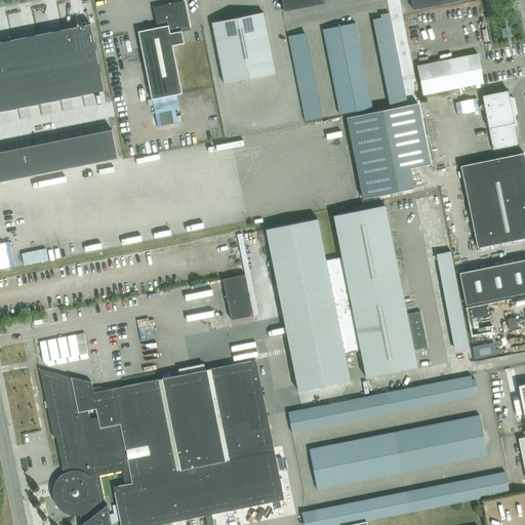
[(281,0),(283,8),(284,11),(294,9),(291,0),(281,0)]
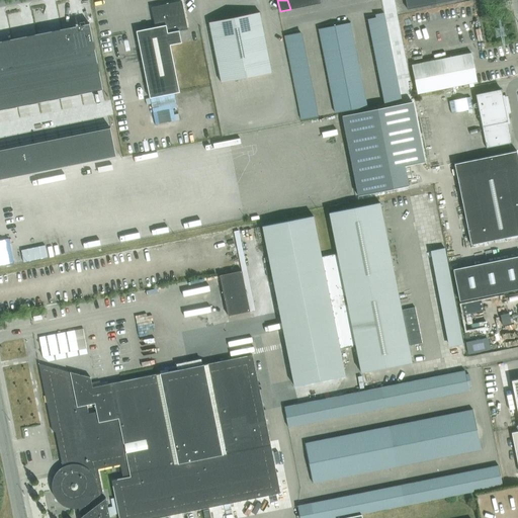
[(287,0),(290,9),(300,7),(298,0),(287,0)]
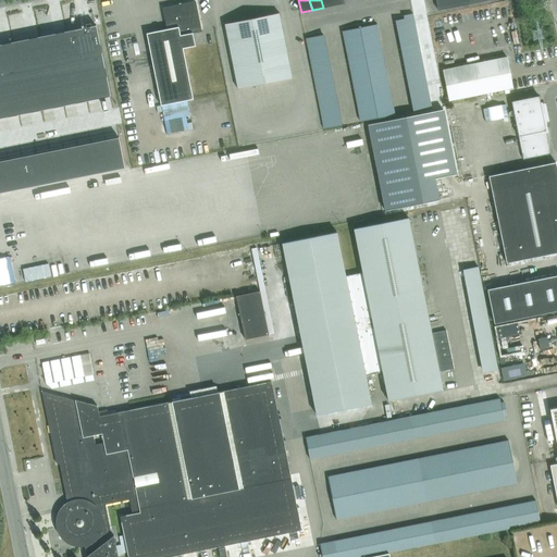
[(435,0),(437,10),(486,0),(435,0)]
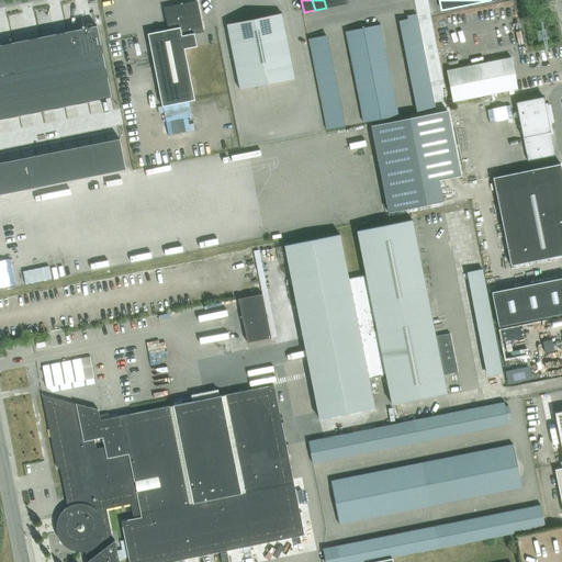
[(194,100),(184,48),(197,46),(194,33),(203,32),(197,1),(164,8),(168,30),(147,34),(163,107),(194,100)]
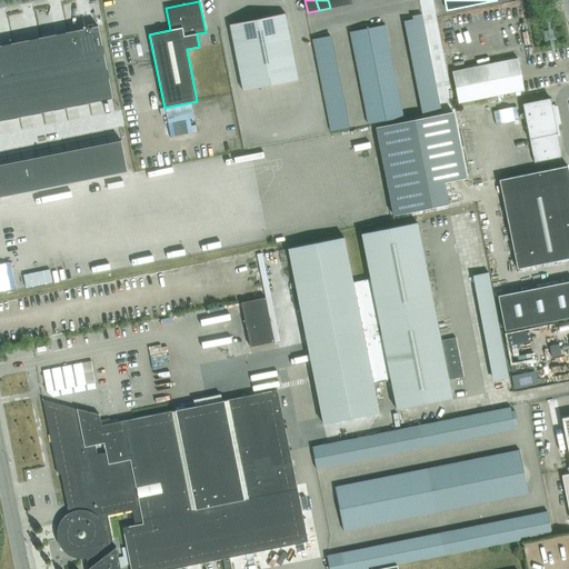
[(298,80),(285,13),(229,25),(230,27),(242,91),(298,80)]
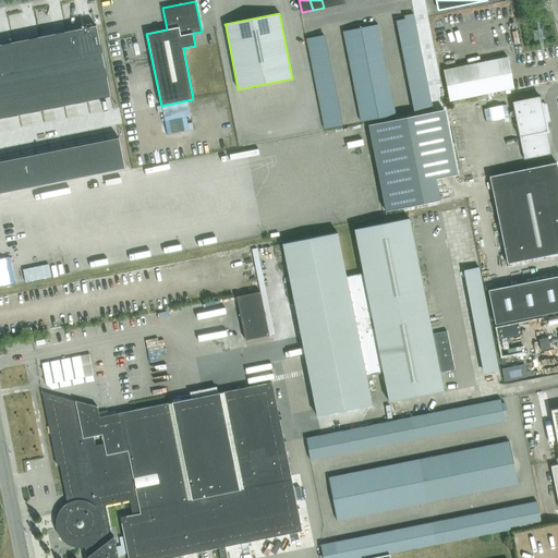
[(415,25),(413,14),(404,15),(404,19),(397,21),(398,28),(415,25)]
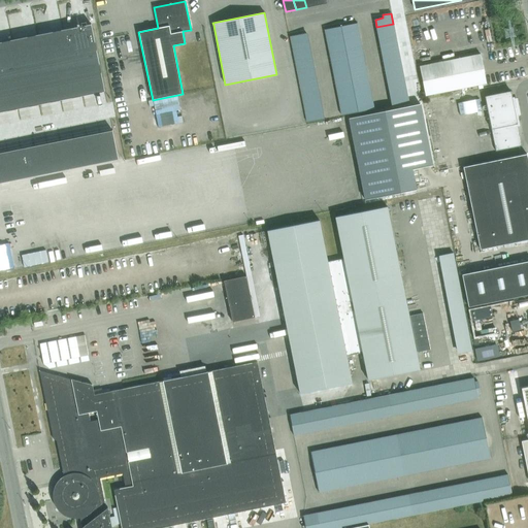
[(91,24),(64,29),(71,63),(75,62),(98,58),(91,24)]
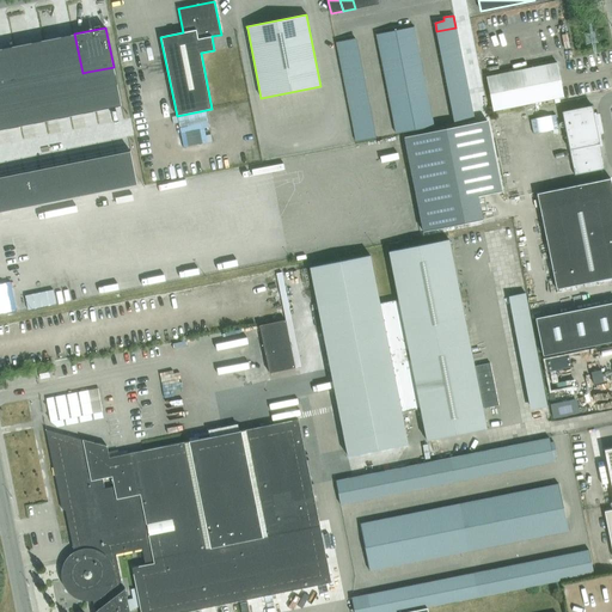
[(416,36),(414,28),(395,31),(397,40),(416,36)]
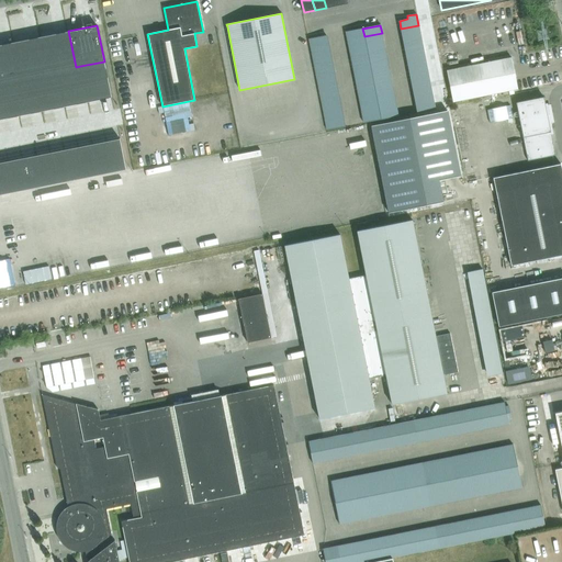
[(420,33),(418,25),(401,29),(402,36),(420,33)]
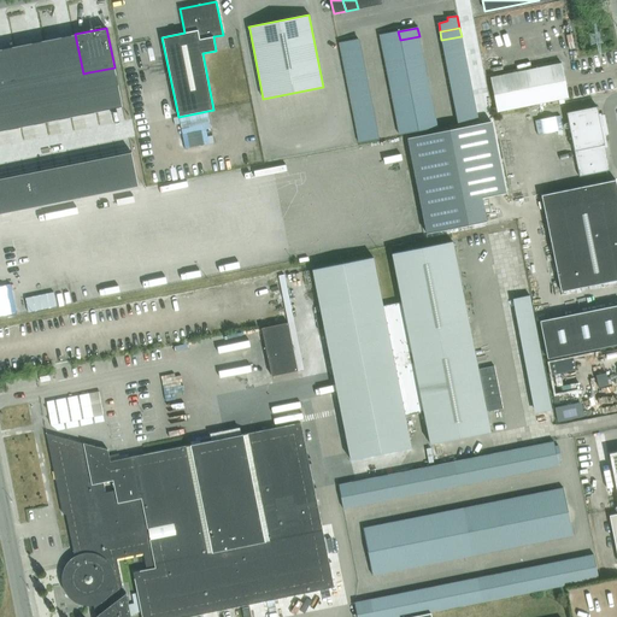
[(380,35),(381,43),(400,40),(398,31),(380,35)]
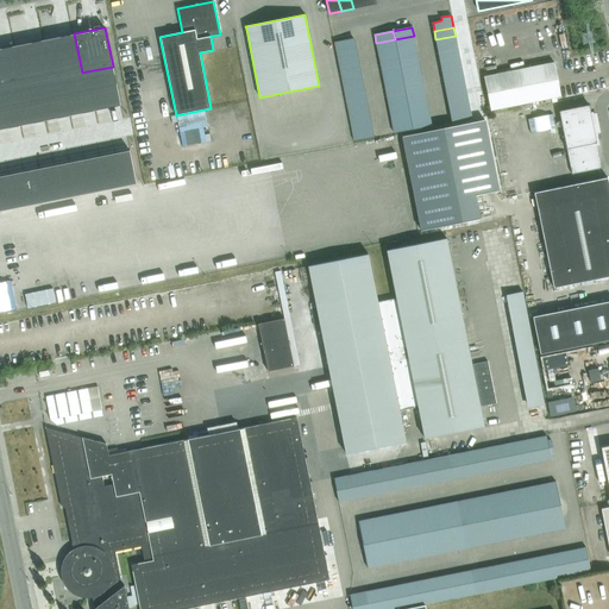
[(74,33),(44,39),(51,79),(62,76),(82,73),(74,33)]
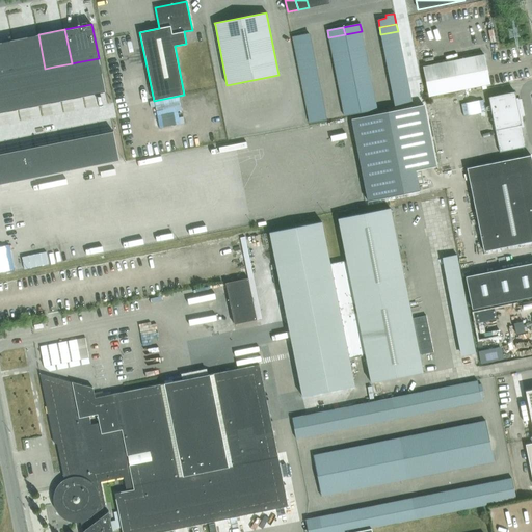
[(345,34),(346,42),(363,38),(362,31),(345,34)]
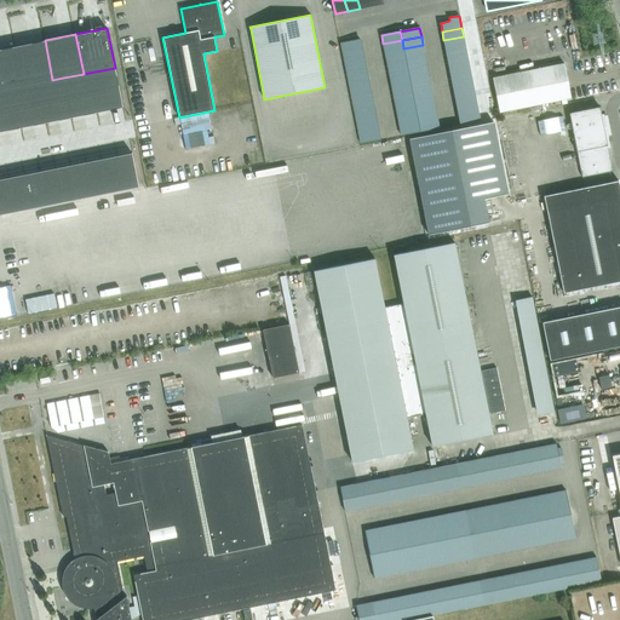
[(465,45),(464,36),(443,40),(446,49),(465,45)]
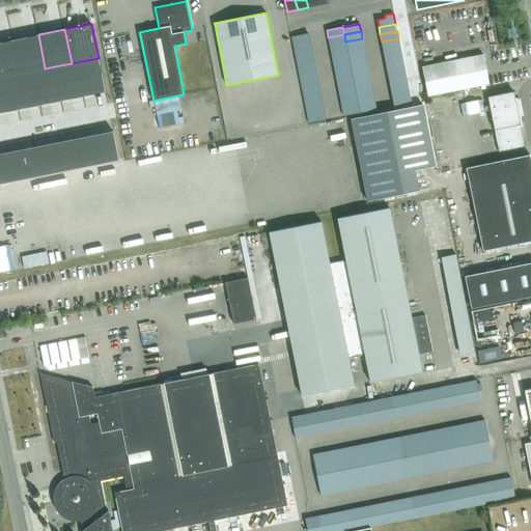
[(291,36),(292,44),(310,40),(308,33),(291,36)]
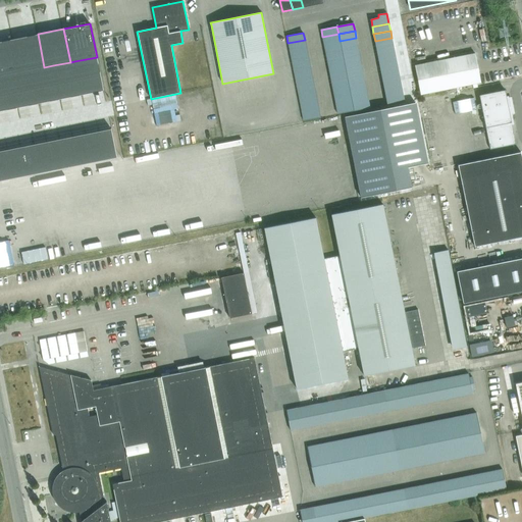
[(38,34),(11,39),(18,72),(32,70),(44,67),(38,34)]
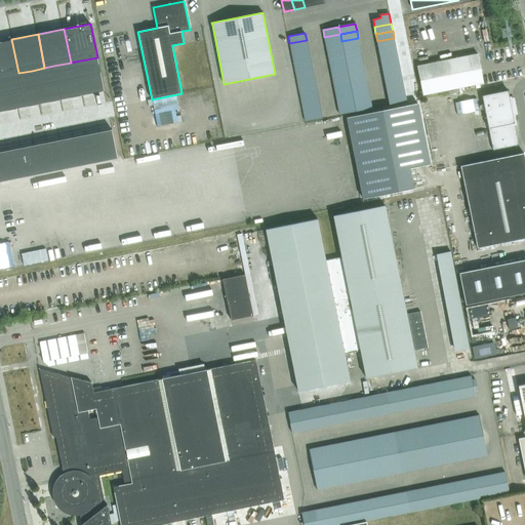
[(324,37),(325,44),(341,41),(340,34),(324,37)]
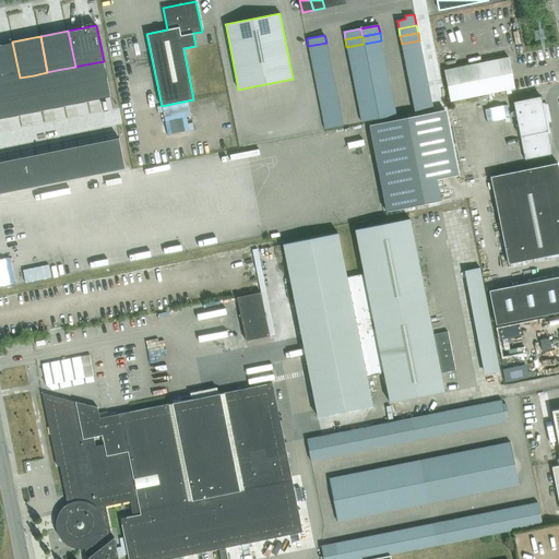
[(382,48),(381,40),(364,44),(365,50),(382,48)]
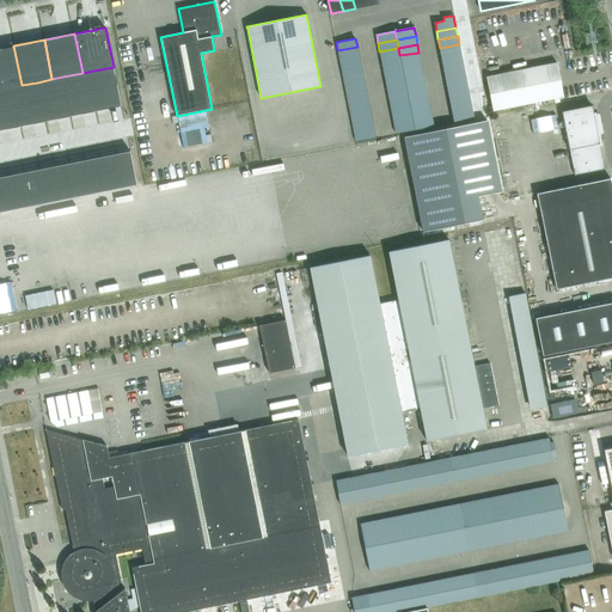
[(460,51),(459,44),(440,48),(441,56),(460,51)]
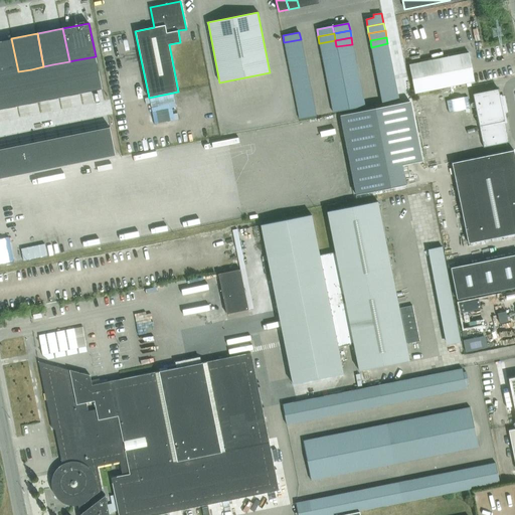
[(11,38),(0,40),(0,74),(9,73),(18,71),(11,38)]
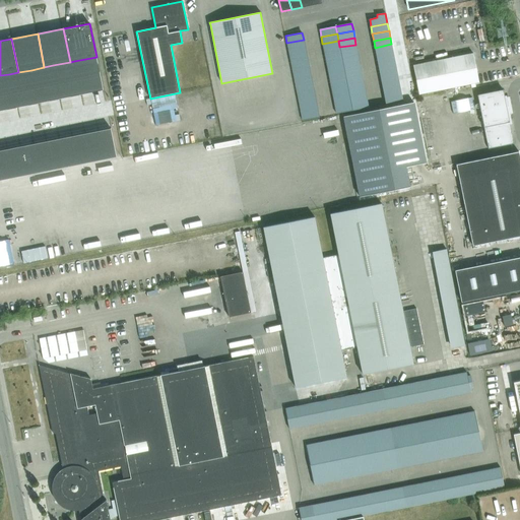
[(286,43),(288,50),(305,47),(304,40),(286,43)]
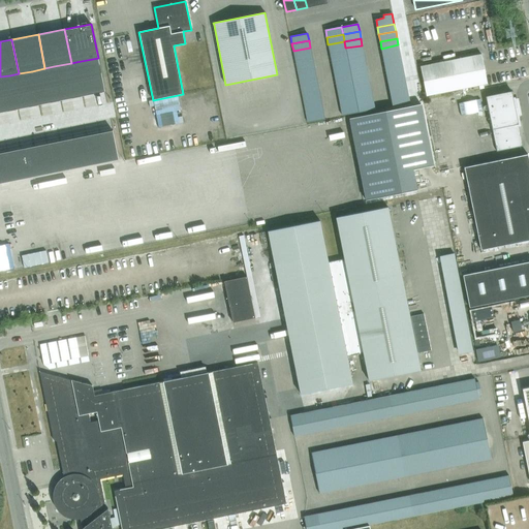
[(328,44),(330,51),(345,48),(344,41),(328,44)]
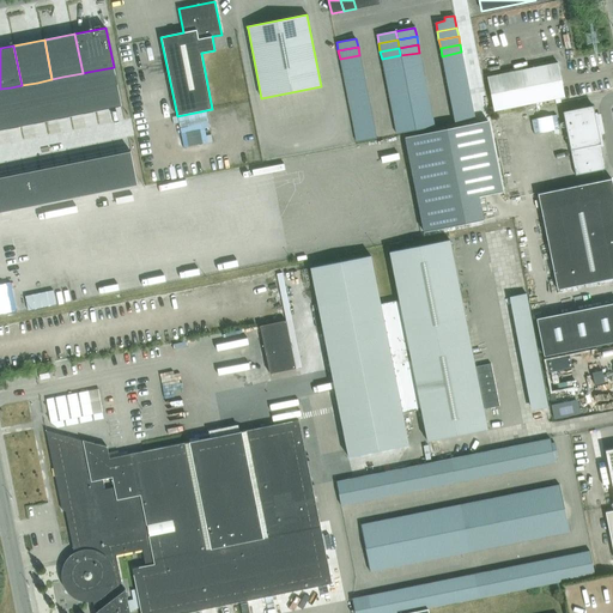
[(463,60),(461,52),(442,56),(443,65),(463,60)]
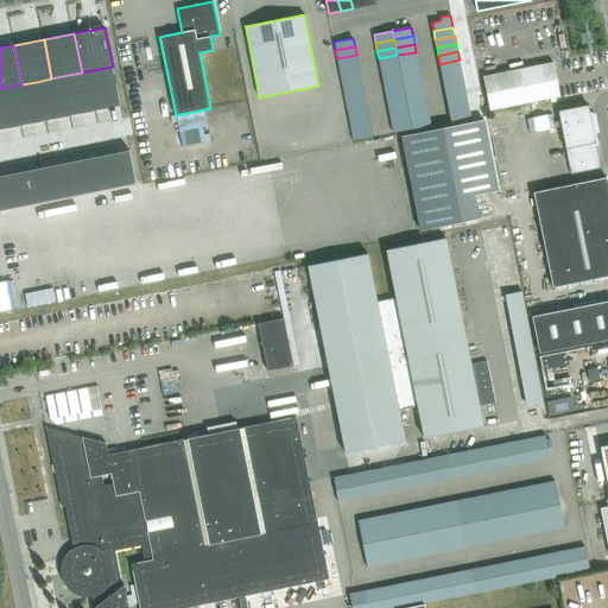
[(397,55),(399,63),(417,59),(416,52),(397,55)]
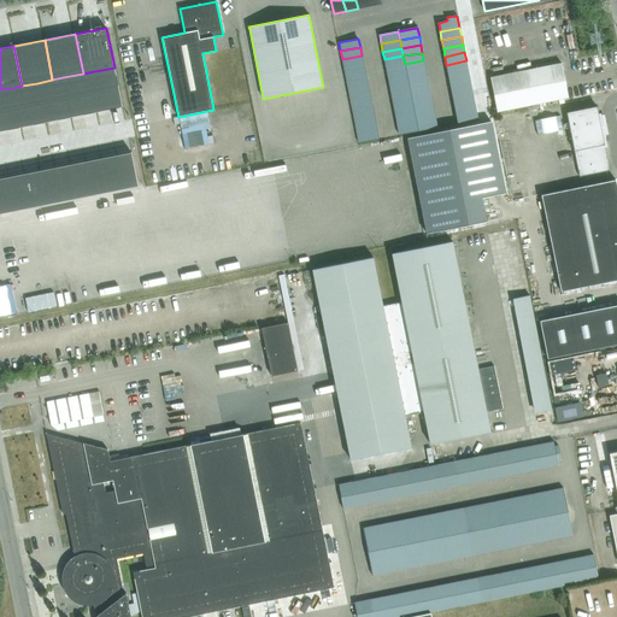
[(342,59),(344,68),(363,64),(362,56),(342,59)]
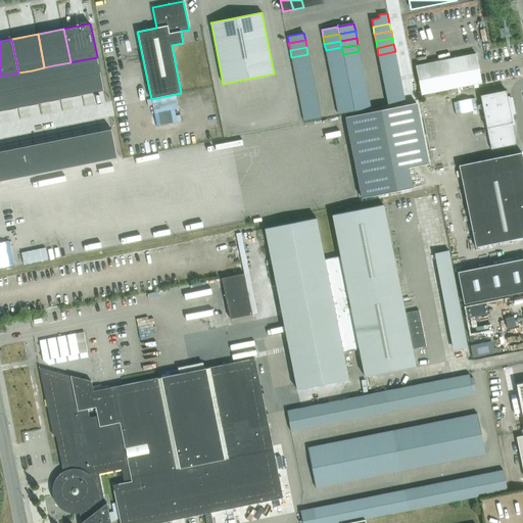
[(326,50),(327,57),(343,54),(341,47),(326,50)]
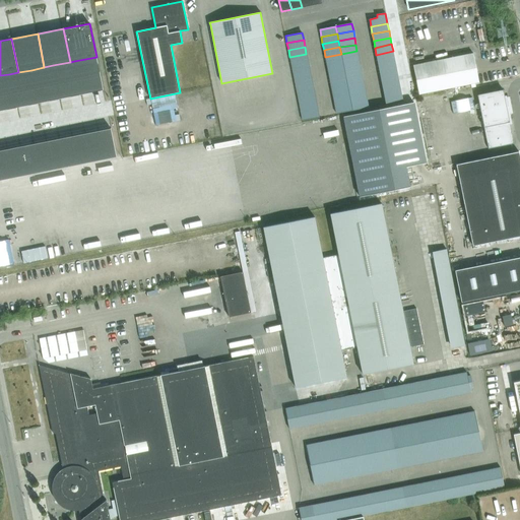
[(359,58),(356,51),(341,54),(342,61),(359,58)]
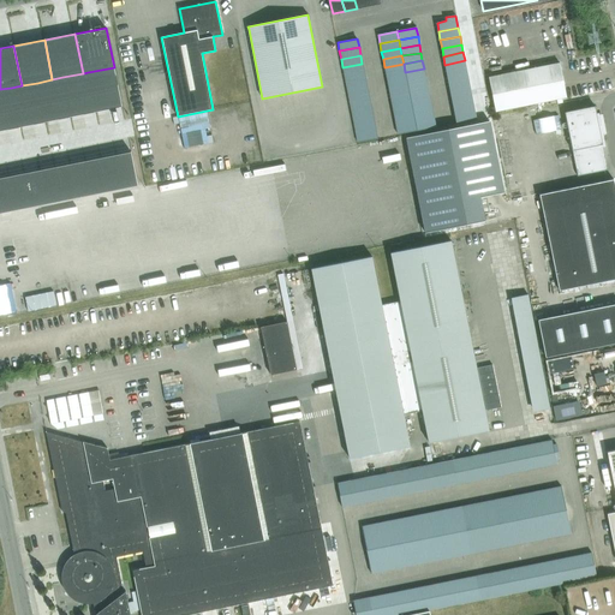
[(466,69),(465,60),(445,65),(447,73),(466,69)]
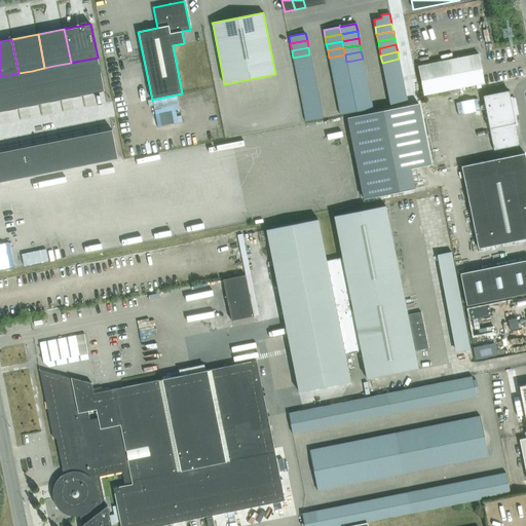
[(417,66),(423,96),(480,84),(484,83),(478,53),(417,66)]
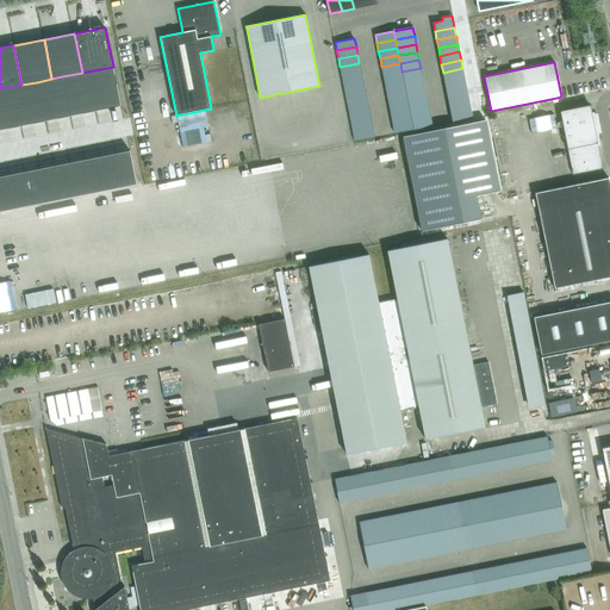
[(340,67),(342,75),(361,72),(359,63),(340,67)]
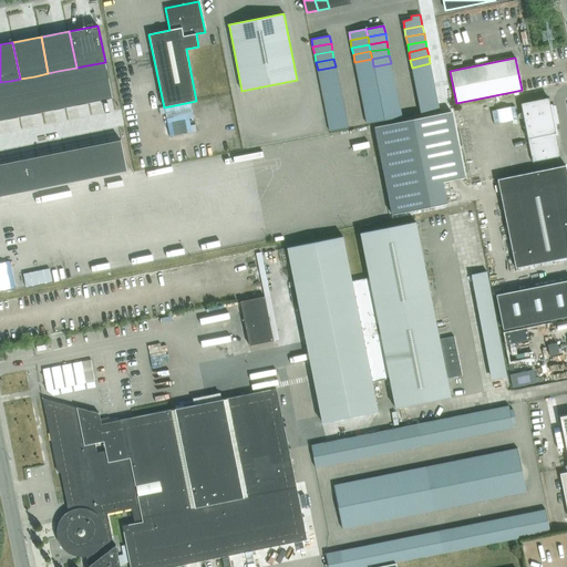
[(354,62),(356,70),(373,66),(372,59),(354,62)]
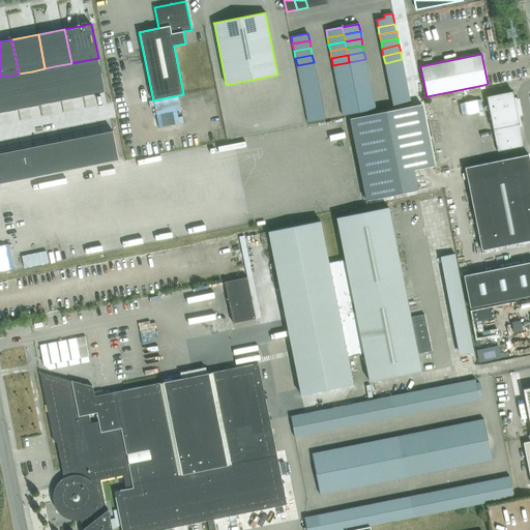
[(98,58),(76,62),(83,96),(105,91),(98,58)]
